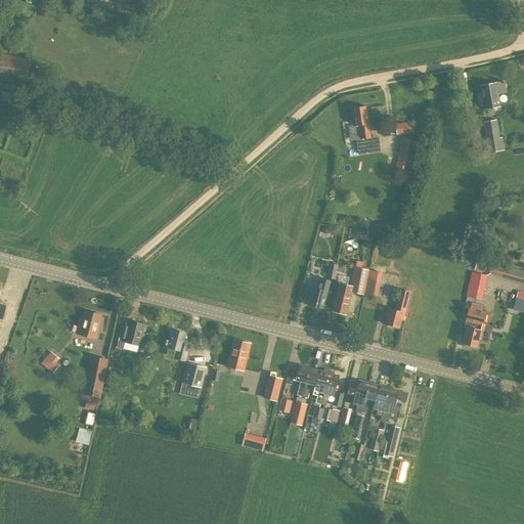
[(13,79),(18,80),(18,83),(26,84),(29,69),(46,76),(50,66),(40,59),(31,58),(0,53),(0,79),(12,81),(13,79)]
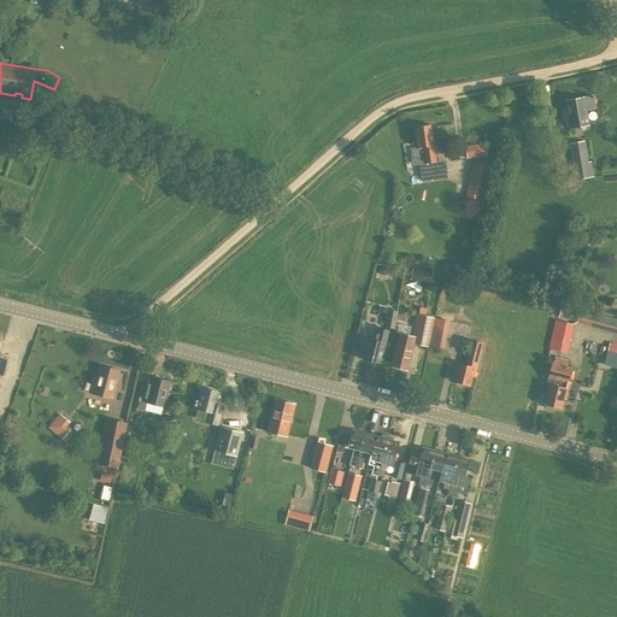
[(565,122),(569,121),(570,129),(575,128),(581,127),(588,125),(586,110),(595,109),(593,97),(583,98),(565,101),(566,109),(563,110),(560,112),(563,121),(565,122)]
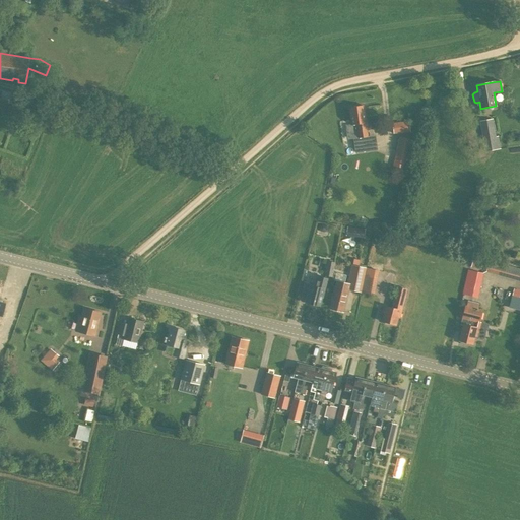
[(353,137),(355,153),(377,150),(375,135),(368,136),(363,106),(348,108),(351,125),(355,125),(358,137),(353,137)]
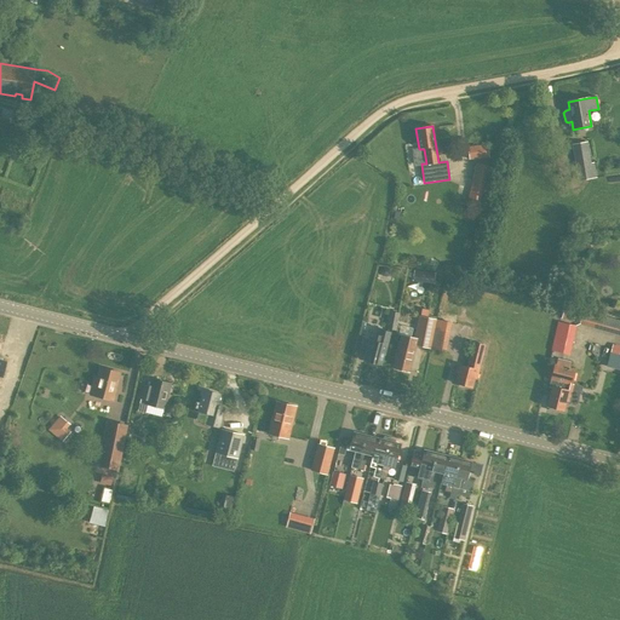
[(595,164),(591,164),(587,143),(572,144),(575,166),(578,181),(597,177),(595,164)]
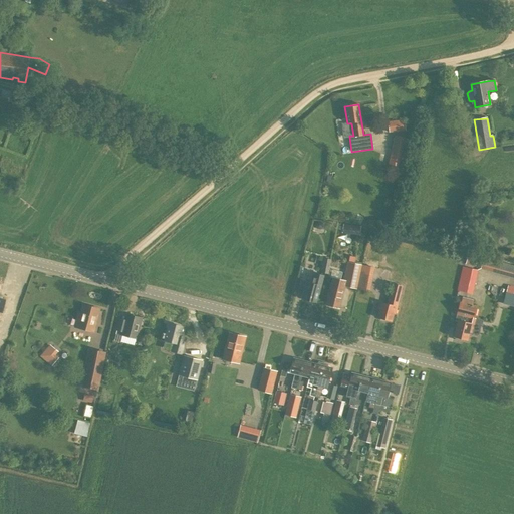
[(388,121),(390,133),(406,131),(404,119),(388,121)]
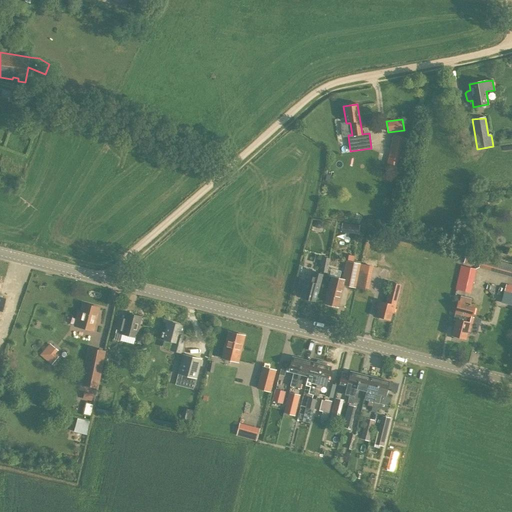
[(380,162),(399,167),(406,137),(393,134),(390,149),(383,148),(380,162)]
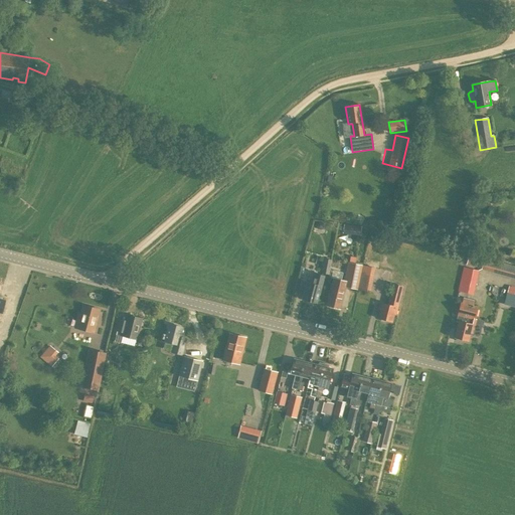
[(343,233),(360,235),(361,226),(344,224),(343,233)]
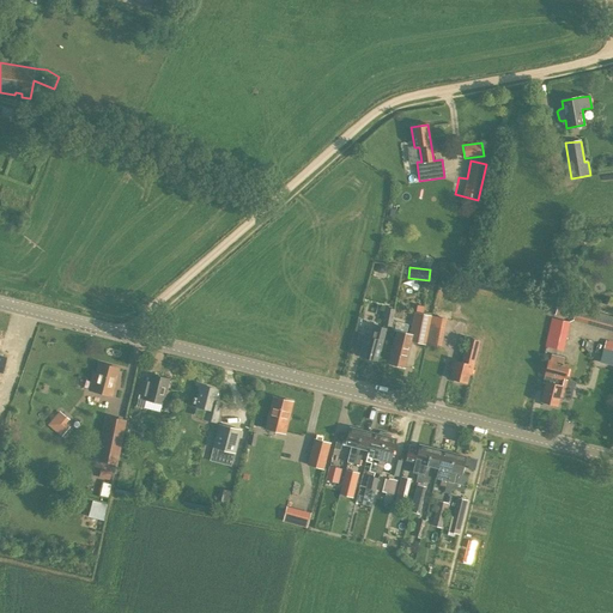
[(556,315),(566,317),(570,307),(558,303),(556,315)]
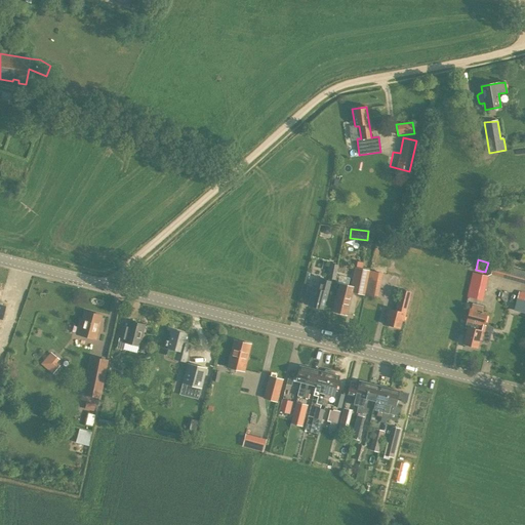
[(327,278),(335,280),(338,265),(330,264),(327,278)]
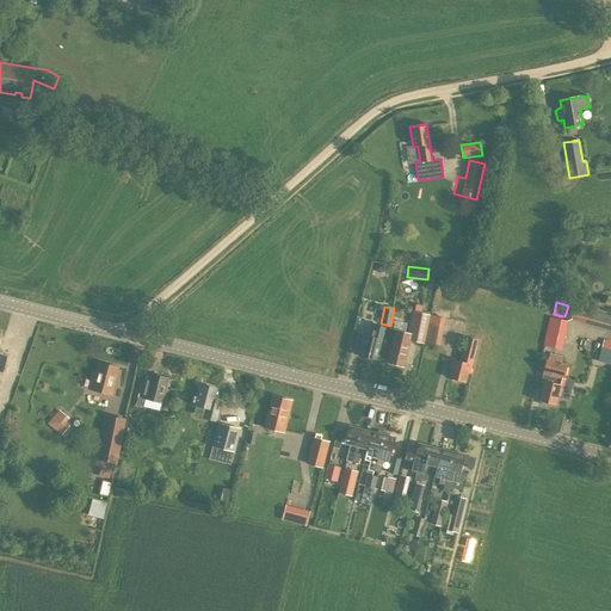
[(610,315),(590,310),(586,323),(608,329),(608,331),(610,331),(610,319),(610,320),(610,315)]
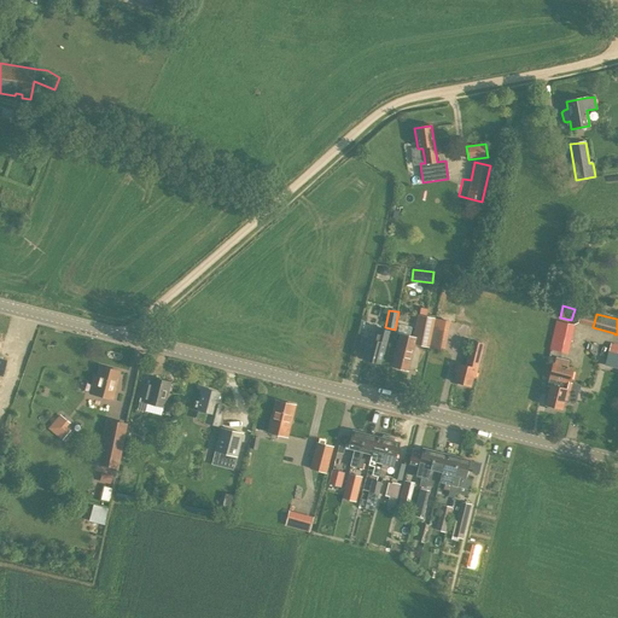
[(417,315),(413,334),(423,336),(426,318),(417,315)]
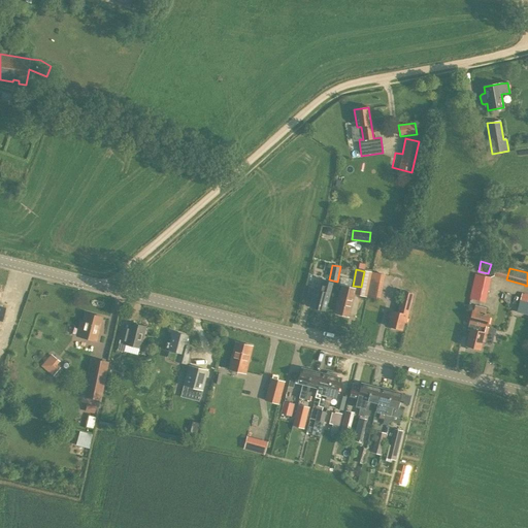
[(372,272),(370,282),(383,284),(385,275),(385,274),(372,272)]
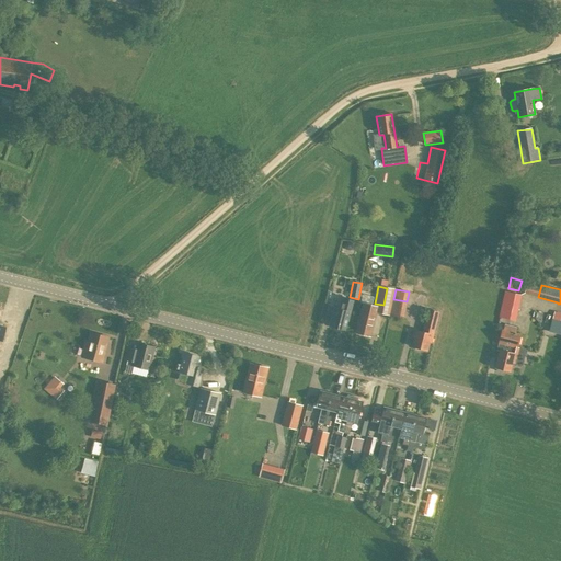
[(505,290),(499,318),(516,321),(522,295),(505,290)]
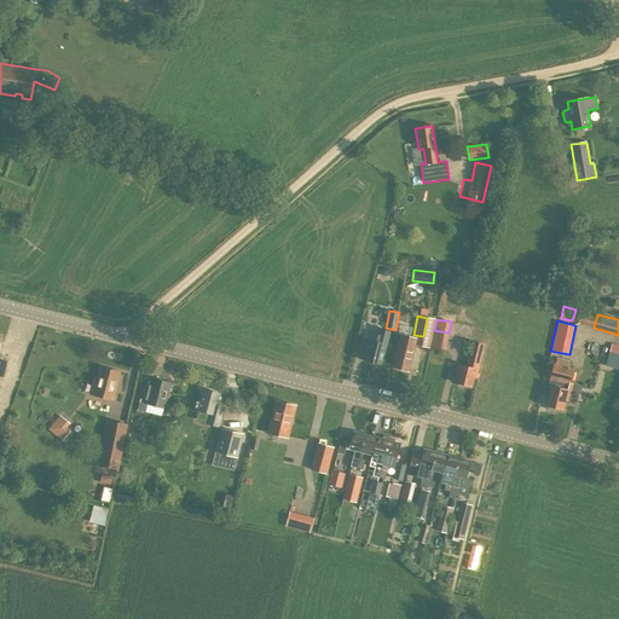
[(379,328),(375,342),(369,340),(363,360),(380,365),(382,354),(383,354),(391,331),(379,328)]
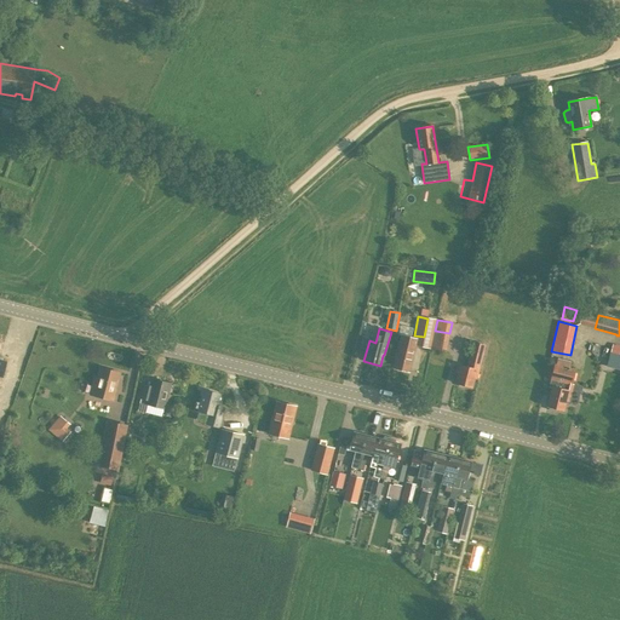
[(399,342),(392,368),(409,372),(415,346),(415,345),(417,339),(414,338),(401,334),(399,342)]
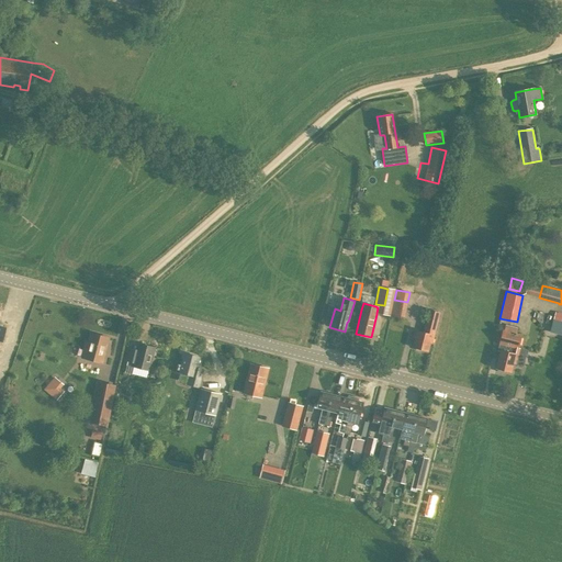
[(416,339),(414,348),(428,351),(429,343),(431,344),(439,313),(429,311),(424,333),(416,330),(414,338),(416,339)]
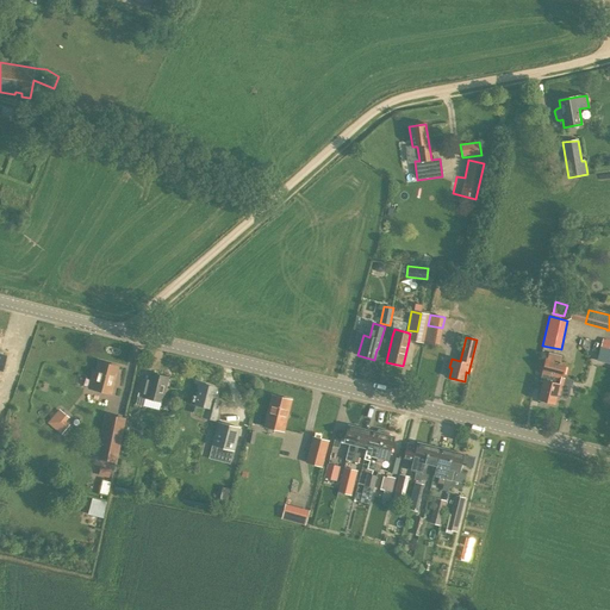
[(0,373),(5,375),(10,356),(0,353),(0,373)]
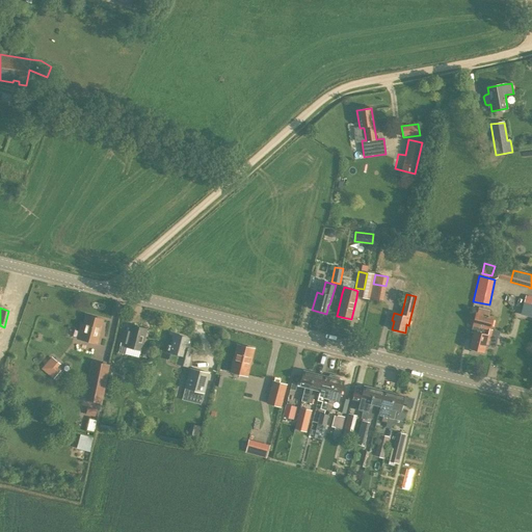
[(476,313),(473,325),(480,327),(479,330),(482,331),(483,326),(490,327),(494,317),(488,316),(489,311),(478,308),(477,313),(476,313)]
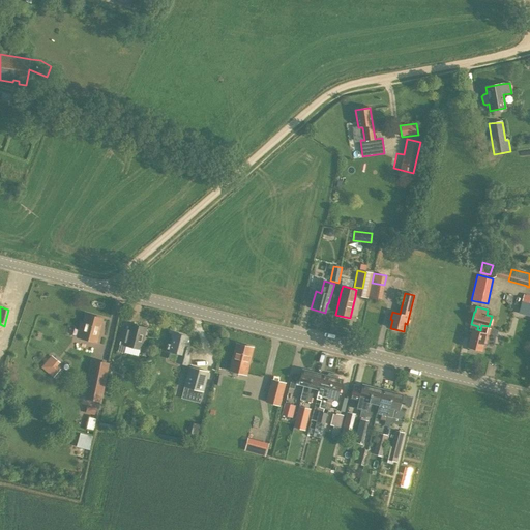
[(82,323),(78,337),(95,343),(102,319),(87,315),(84,324),(82,323)]
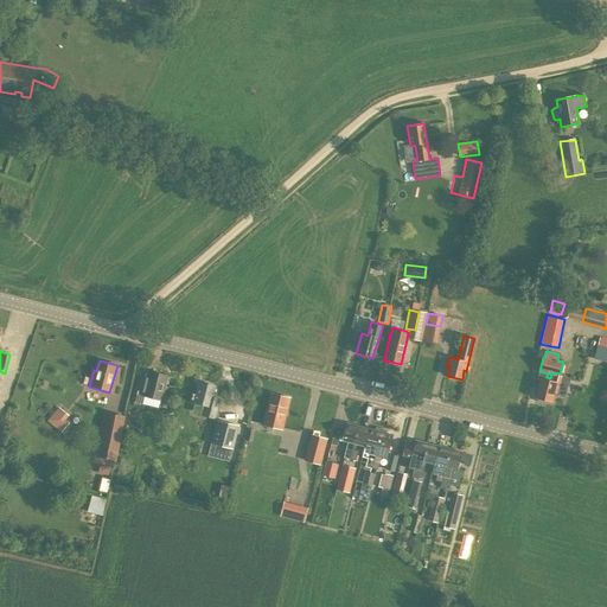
[(560,376),(560,374),(551,372),(550,378),(547,377),(548,374),(540,371),(537,379),(540,379),(536,398),(551,402),(554,393),(555,393),(555,394),(564,396),(567,385),(562,384),(564,377),(560,376)]
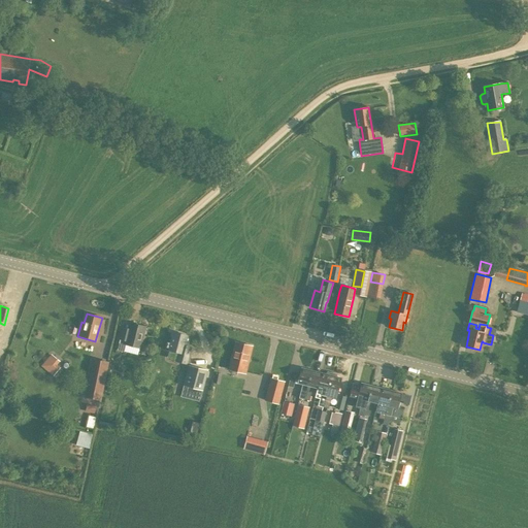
[(119,345),(125,348),(126,344),(139,348),(144,327),(131,324),(126,341),(120,339),(119,345)]
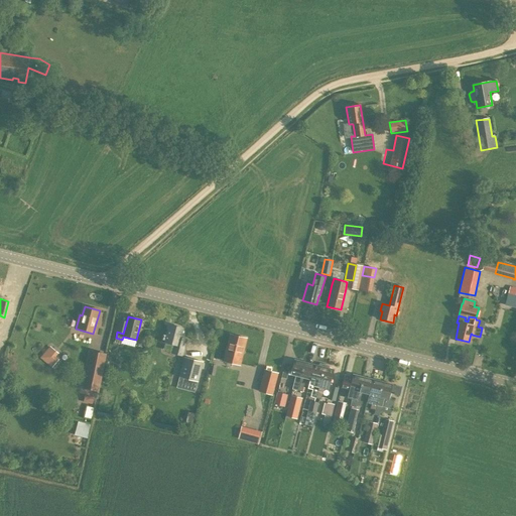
[(180,337),(183,329),(169,325),(164,342),(173,345),(171,354),(182,357),(187,339),(180,337)]
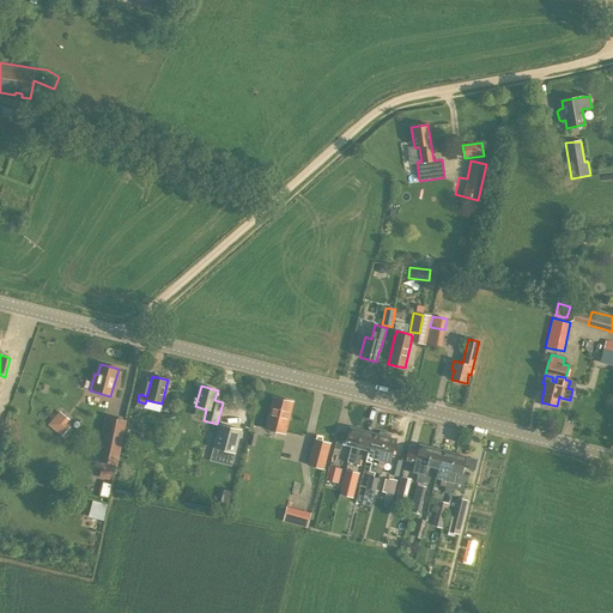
[(266,430),(284,435),(292,402),(273,398),(266,430)]
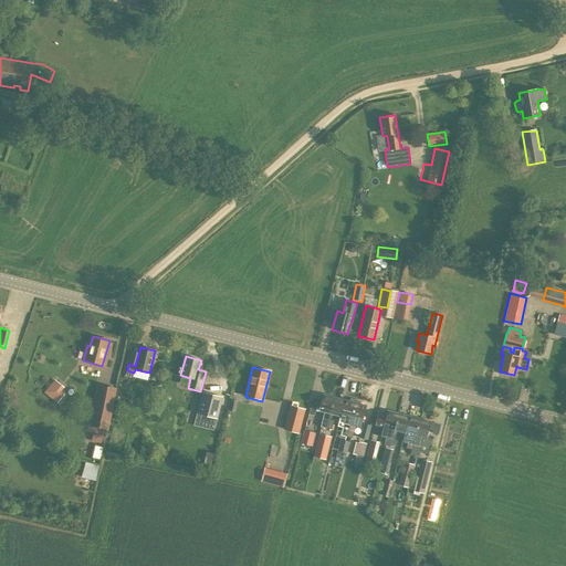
[(60,404),(67,395),(64,391),(69,387),(59,378),(46,391),(60,404)]
